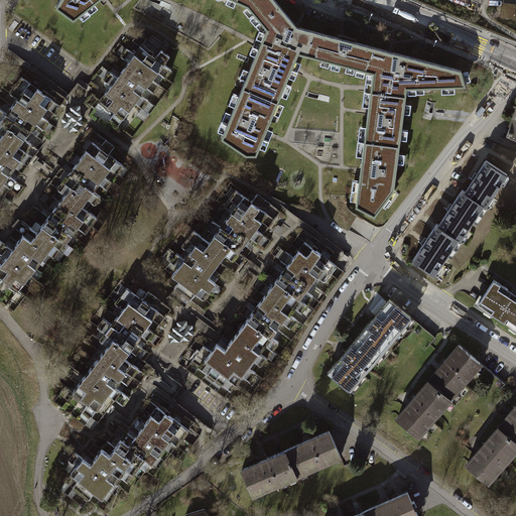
[(59,0),(56,7),(73,20),(97,0),(59,0)]
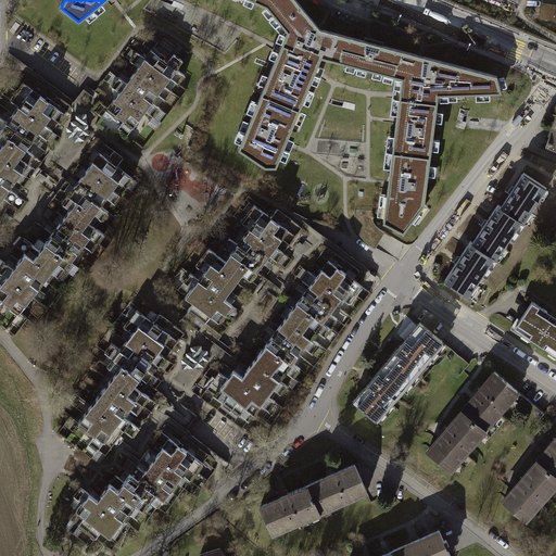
[(295,0),(253,0),(267,7),(281,24),(301,8),(295,0)]
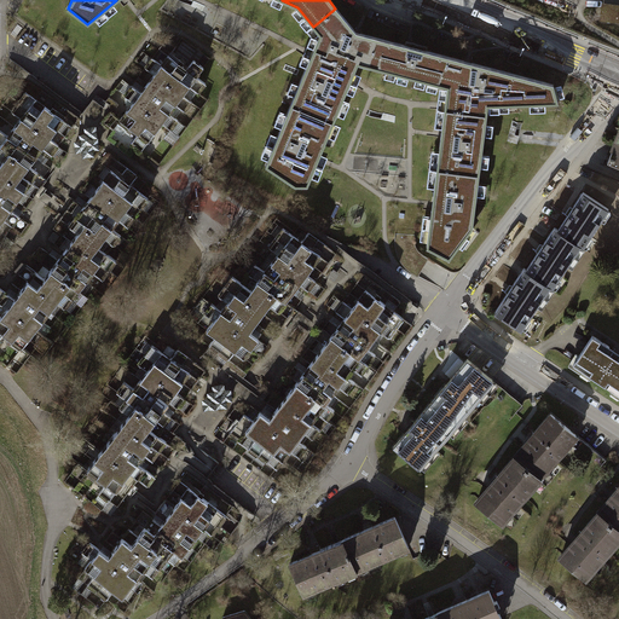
[(618,17),(618,6),(603,5),(602,19),(618,21),(618,17)]
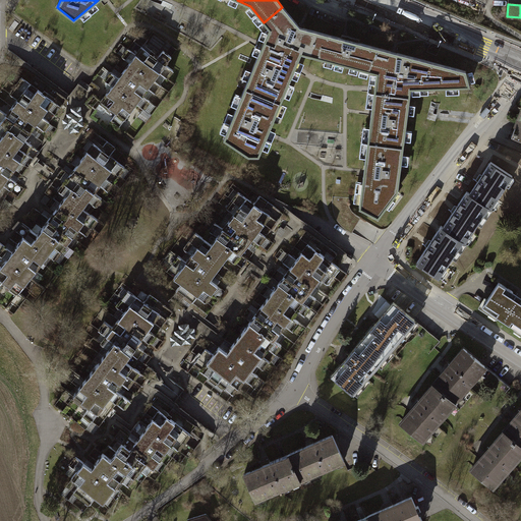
[(299,27),(282,7),(264,22),(269,30),(244,89),(280,104),(302,53),(309,56),(315,32),(299,27)]
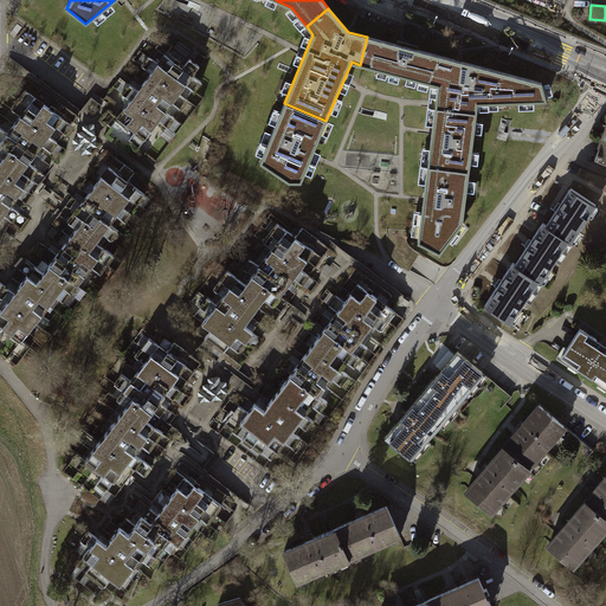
[(542,82),(367,37),(360,65),(438,85),(434,108),(477,113),(479,103),(547,101),(542,82)]
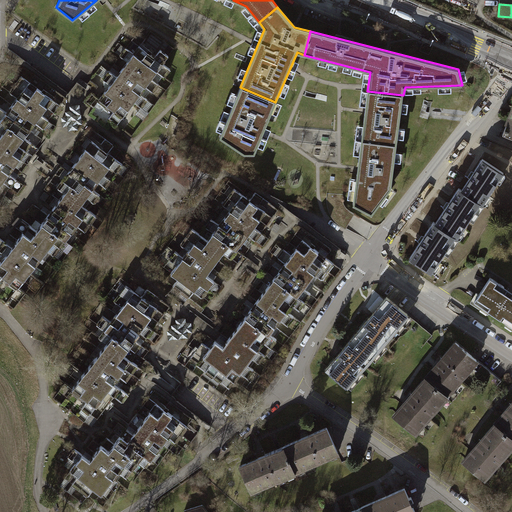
[(110,84),(98,100),(113,111),(108,118),(117,125),(133,102),(140,108),(147,99),(139,94),(145,86),(152,92),(158,83),(151,78),(156,72),(163,77),(169,68),(162,63),(168,55),(159,49),(154,57),(138,45),(133,53),(125,48),(119,56),(127,61),(116,75),(108,70),(102,78),(110,84)]
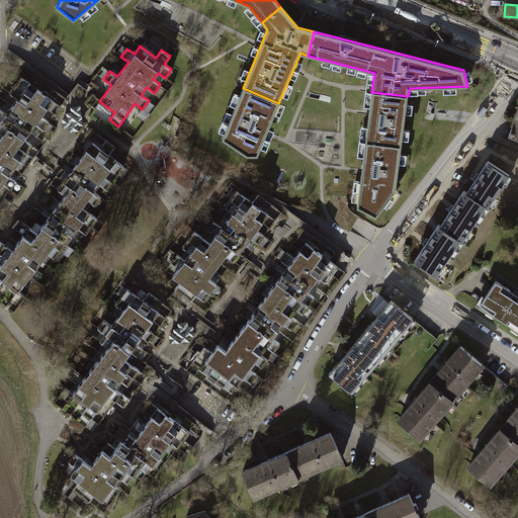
[(0,186),(2,184),(9,189),(15,181),(8,175),(27,150),(34,156),(39,150),(24,139),(35,124),(42,130),(49,121),(41,115),(53,100),(21,77),(9,93),(17,99),(6,113),(0,108),(0,134),(1,135),(0,137),(0,186)]
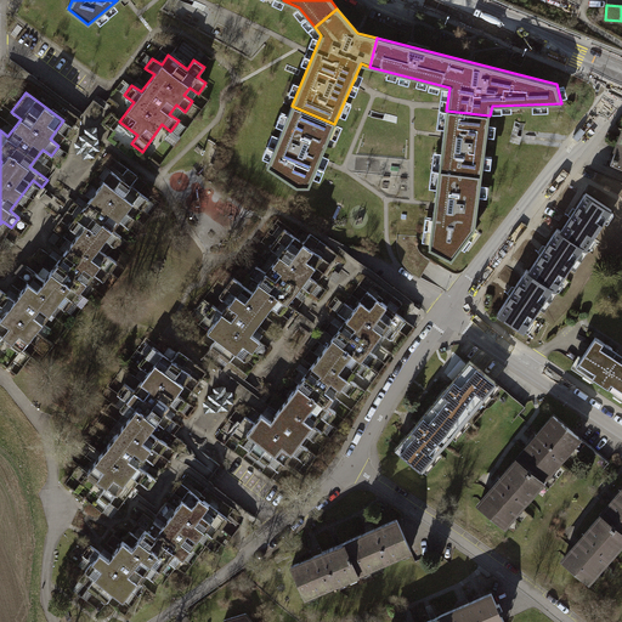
[(310,186),(334,124),(292,106),(266,167),(297,187),(310,186)]
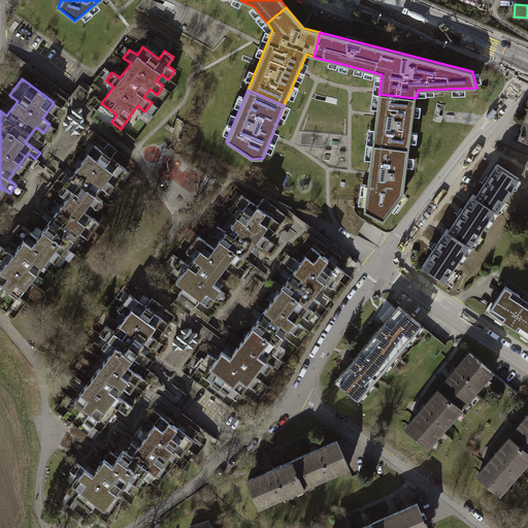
[(409,150),(416,98),(378,94),(372,145),(409,150)]
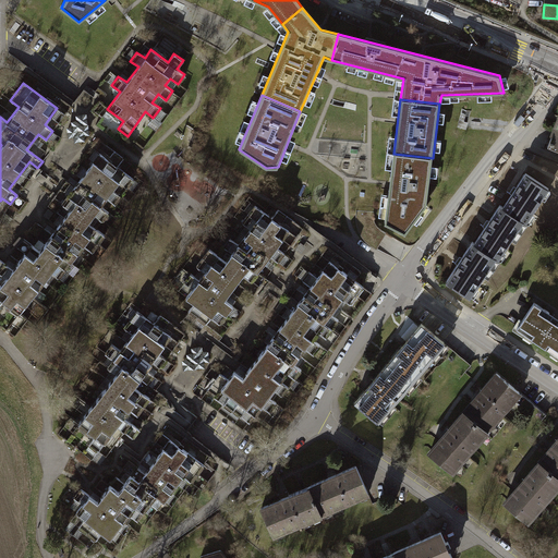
[(79,122),(69,122),(70,135),(89,134),(88,117),(77,118),(79,122)]
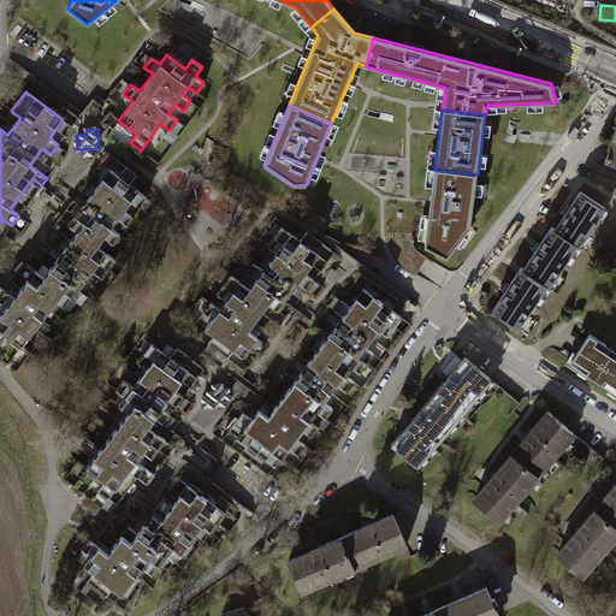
[(615,134),(605,161),(615,165),(615,134)]
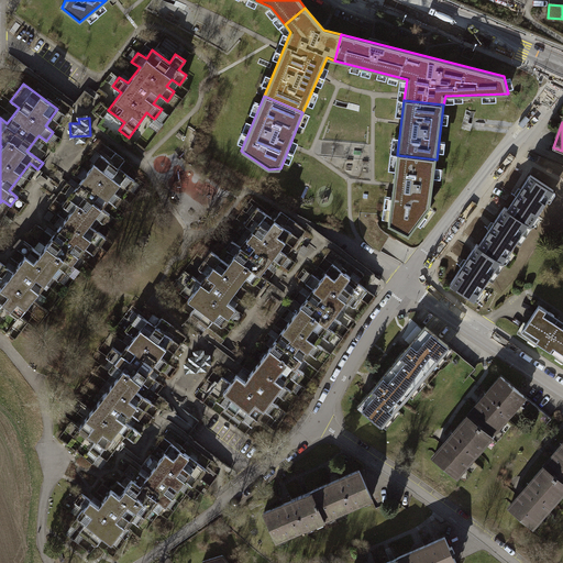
[(194,146),(194,133),(177,133),(177,146),(194,146)]
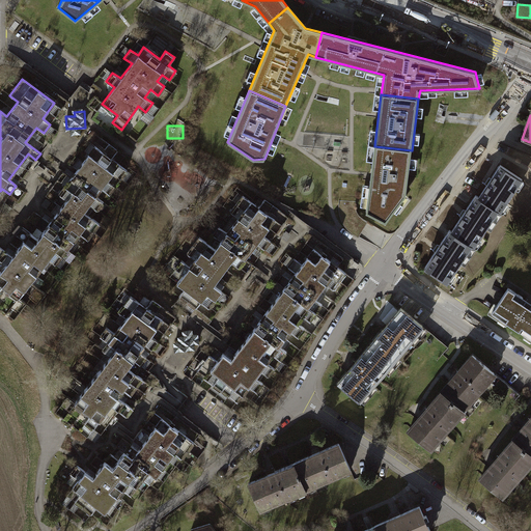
[(0,260),(5,264),(0,271),(0,288),(2,286),(18,299),(47,259),(55,266),(79,233),(87,240),(100,223),(91,218),(103,201),(95,196),(102,189),(109,194),(127,170),(111,159),(116,150),(108,144),(103,151),(94,146),(72,177),(67,183),(59,194),(66,199),(38,239),(29,232),(12,255),(0,246),(0,260)]
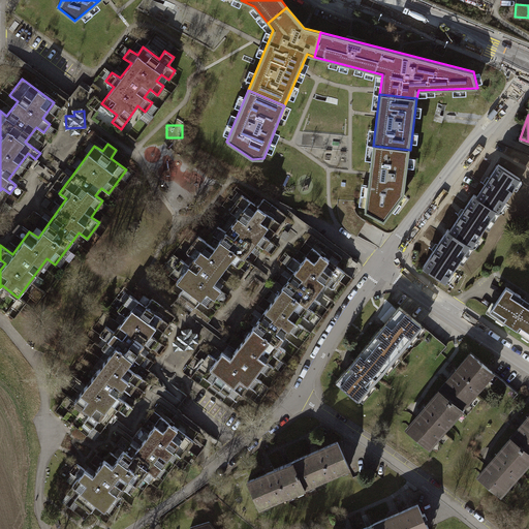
[(404,194),(410,150),(373,146),(364,211),(384,221),(404,194)]
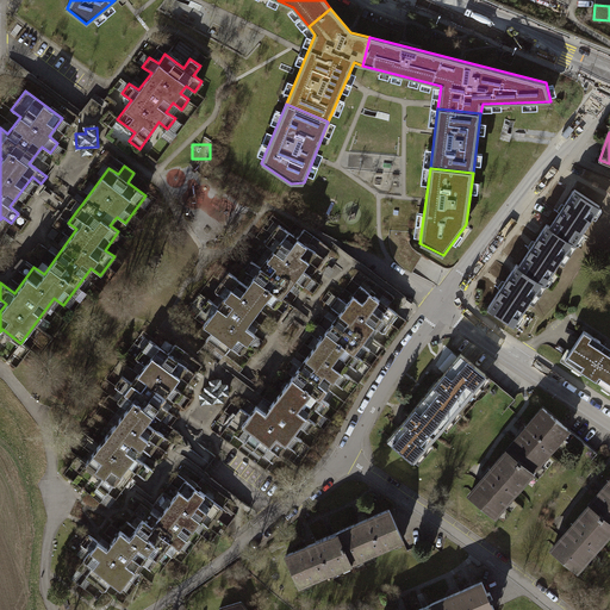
[(574,191),(551,228),(572,242),(574,244),(599,207),(601,206),(574,190),(574,191)]
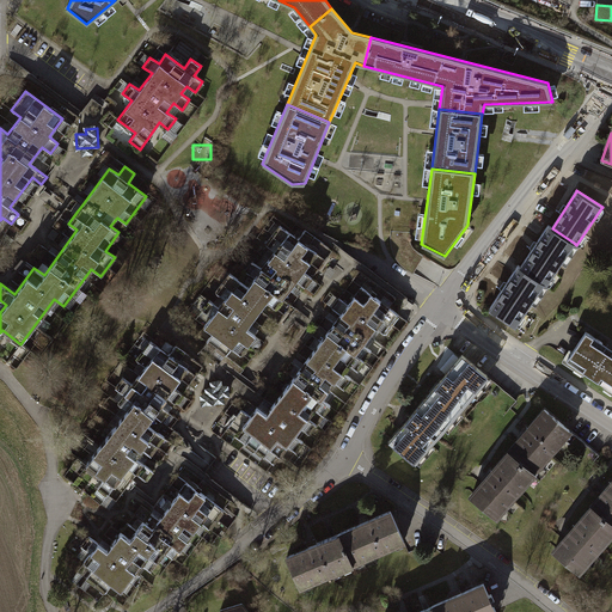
[(78,210),(83,204),(72,197),(68,203),(78,210)]
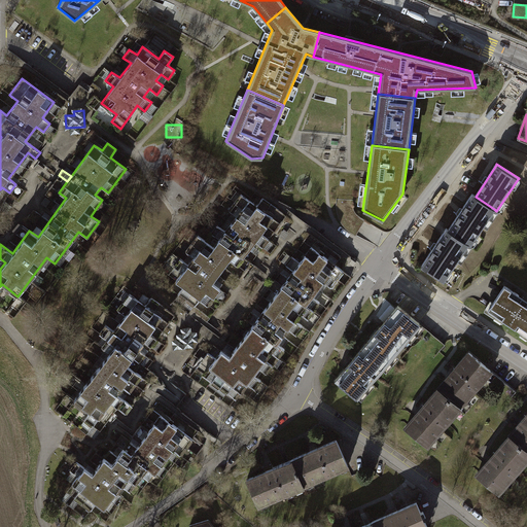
[(237,266),(239,262),(243,256),(254,242),(261,247),(269,238),(260,233),(278,209),(262,198),(256,206),(240,194),(229,210),(236,215),(224,232),(216,225),(205,241),(198,236),(186,251),(192,255),(187,264),(179,258),(174,266),(181,272),(175,280),(183,286),(177,294),(194,307),(195,305),(200,297),(208,304),(219,288),(211,282),(229,259),(237,266)]
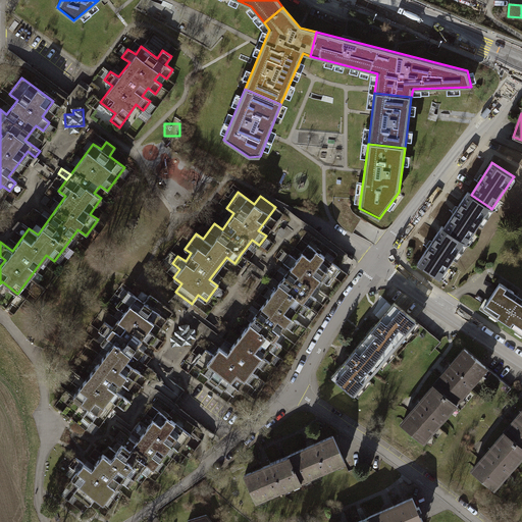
[(466,243),(489,207),(471,195),(468,193),(444,228),(464,242),(466,243)]
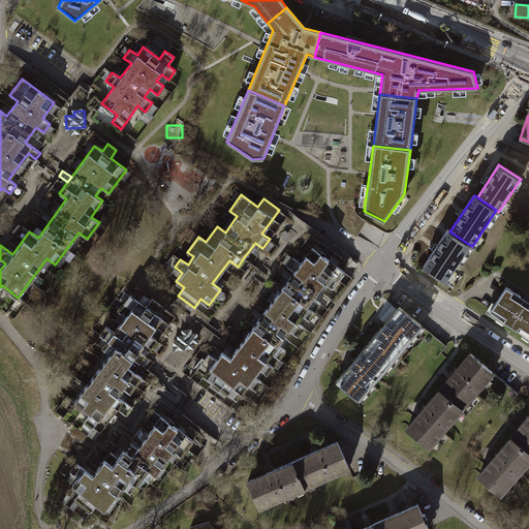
[(33,210),(27,218),(34,224),(40,216),(33,210)]
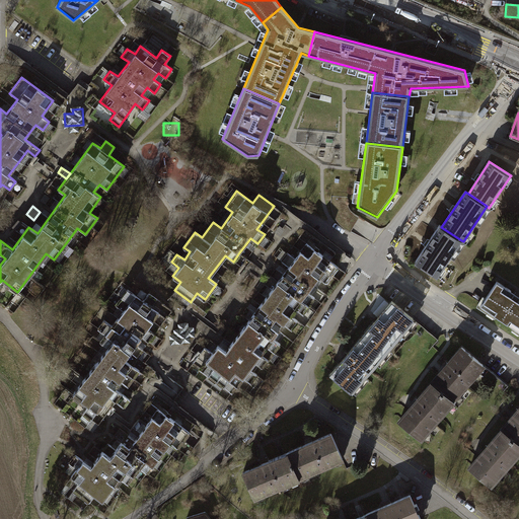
[(14,230),(21,221),(17,218),(10,227),(14,230)]
